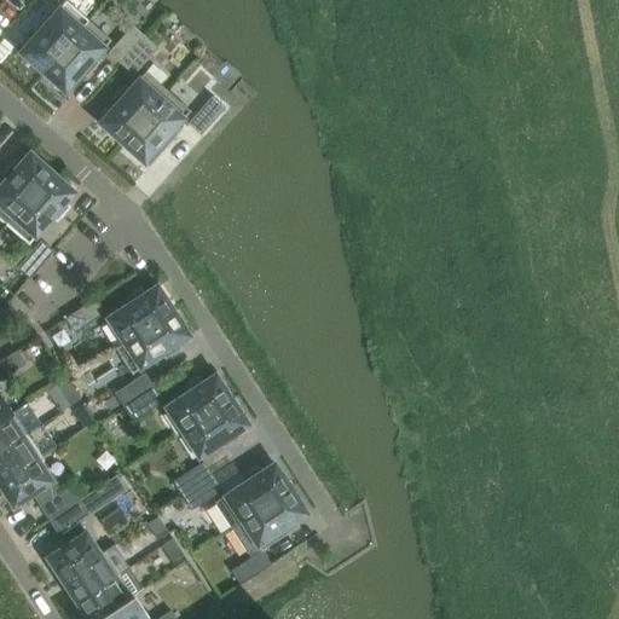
[(42,73),(88,21),(67,1),(51,18),(46,15),(33,30),(36,34),(19,53),(42,73)]
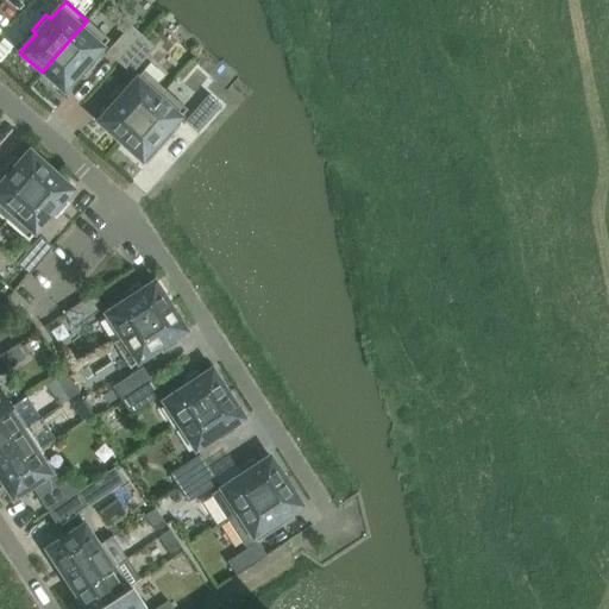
[(94,57),(110,41),(87,20),(42,71),(44,74),(42,75),(51,83),(54,82),(63,92),(80,73),(85,76),(98,62),(94,57)]
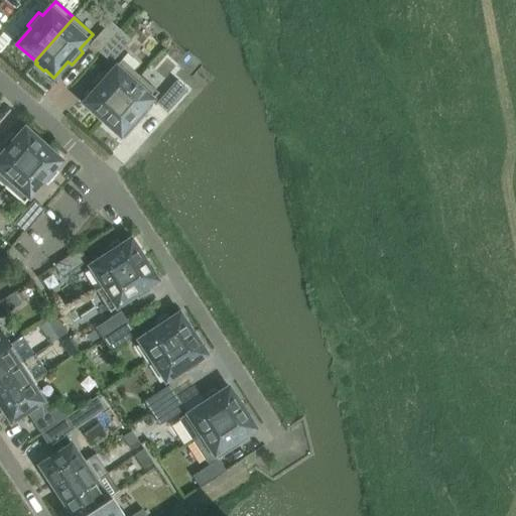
[(101,53),(121,31),(111,22),(91,44),(101,53)]
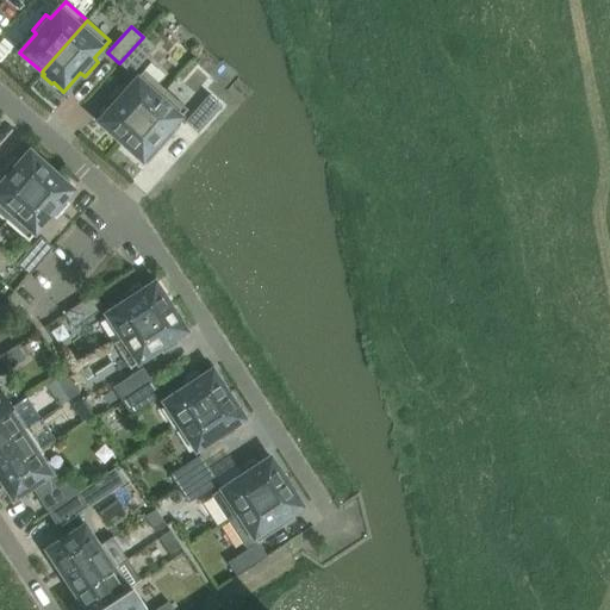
[(131,74),(155,48),(143,37),(119,63),(131,74)]
